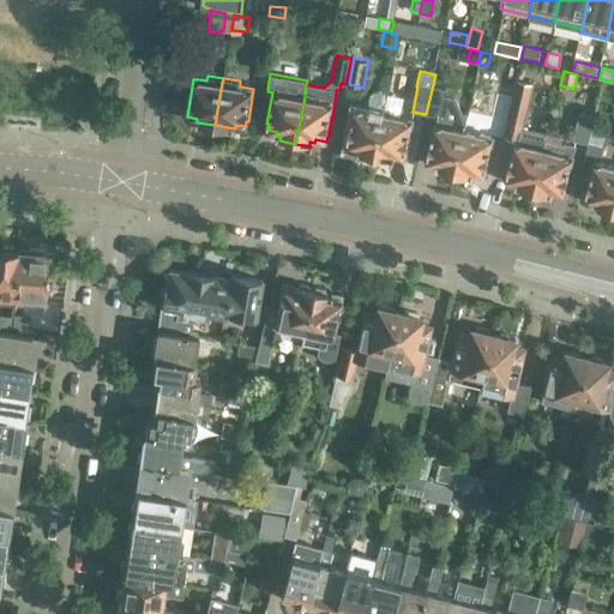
[(506,133),(505,138),(515,140),(510,158),(511,160),(506,180),(516,182),(516,186),(534,191),(545,148),(548,137),(530,132),(522,131),(533,85),(517,82),(515,92),(509,120),(506,133)]
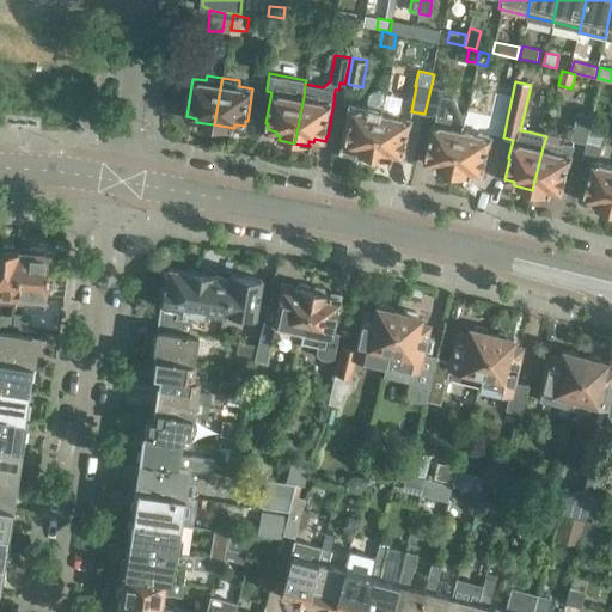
[(432,87),(424,114),(435,116),(435,122),(433,122),(428,141),(430,142),(426,163),(435,165),(435,167),(439,169),(439,172),(453,175),(453,172),(463,128),(464,124),(466,111),(456,98),(445,95),(446,91),(432,87)]
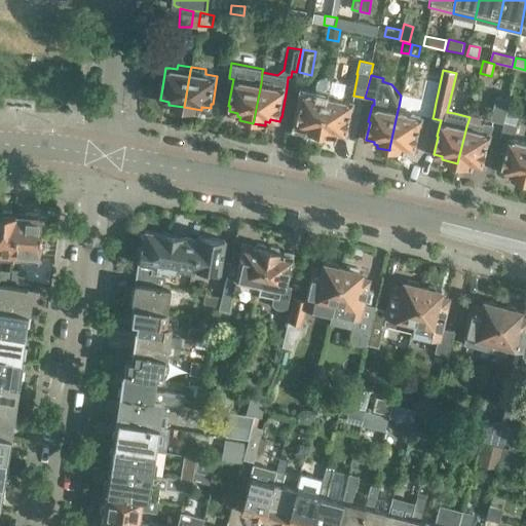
[(429,77),(421,111),(434,114),(436,103),(441,79),(429,77)]
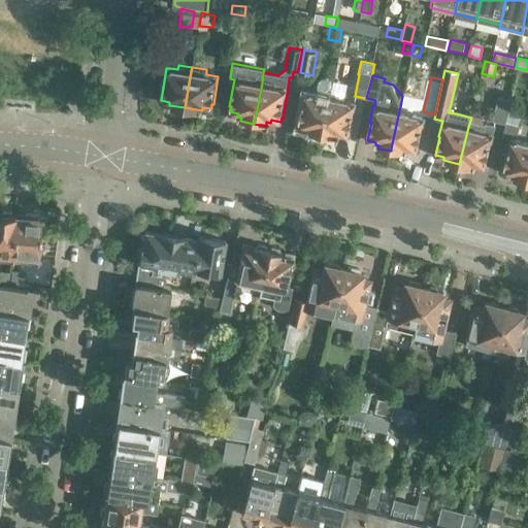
[(303,91),(298,120),(300,120),(299,125),(307,127),(307,129),(323,133),(330,93),(318,90),(317,94),(303,91)]
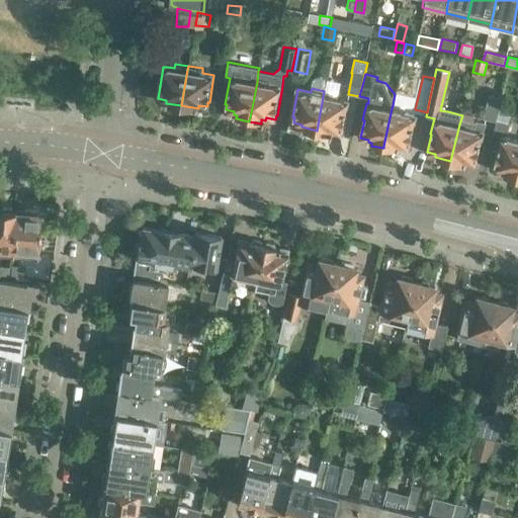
[(324,91),(317,131),(324,133),(333,135),(333,132),(342,134),(346,115),(347,116),(350,99),(337,97),(338,93),(324,91)]
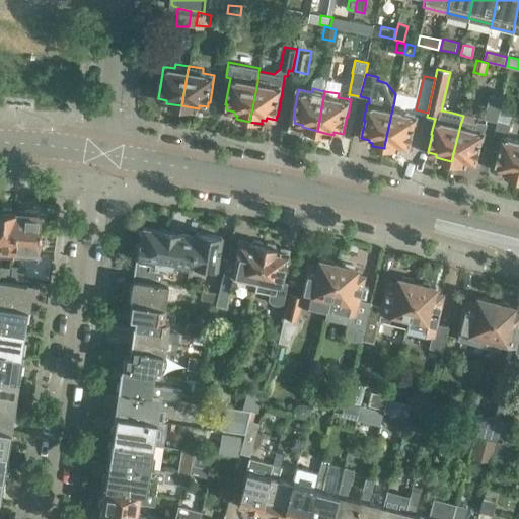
[(484,119),(496,122),(497,122),(500,110),(503,97),(490,94),(484,119)]
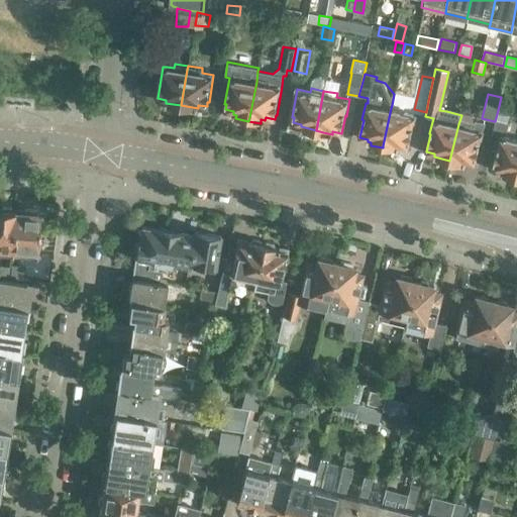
[(383,145),(383,147),(394,150),(395,147),(399,148),(400,145),(409,147),(413,127),(414,128),(417,114),(414,113),(415,109),(405,107),(405,108),(392,105),(391,108),(383,145)]
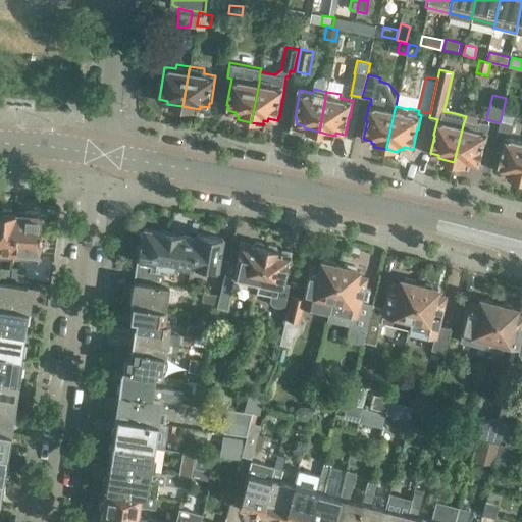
[(499,122),(497,129),(511,134),(516,114),(503,111),(500,122),(499,122)]
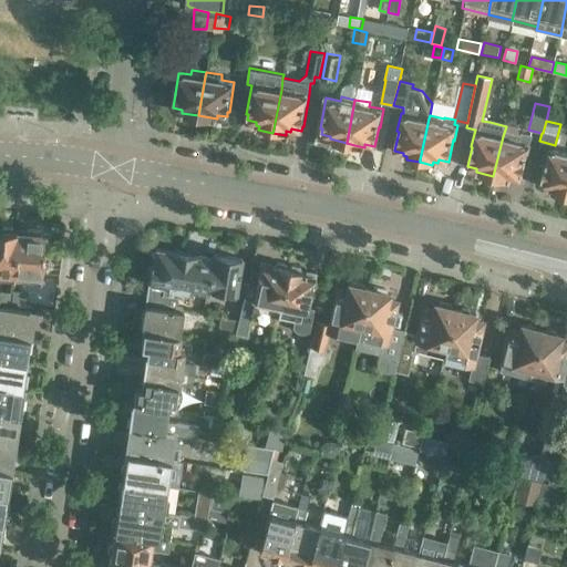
[(503,136),(493,176),(511,181),(512,177),(521,179),(526,158),(527,160),(531,143),(529,143),(532,135),(522,132),(521,129),(506,125),(506,126),(503,136)]
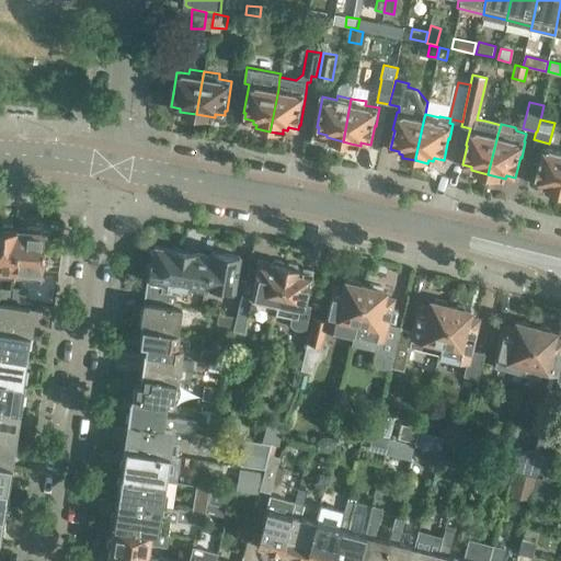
[(560,150),(542,146),(538,162),(539,162),(535,182),(544,184),(542,187),(559,193),(560,184),(560,150)]
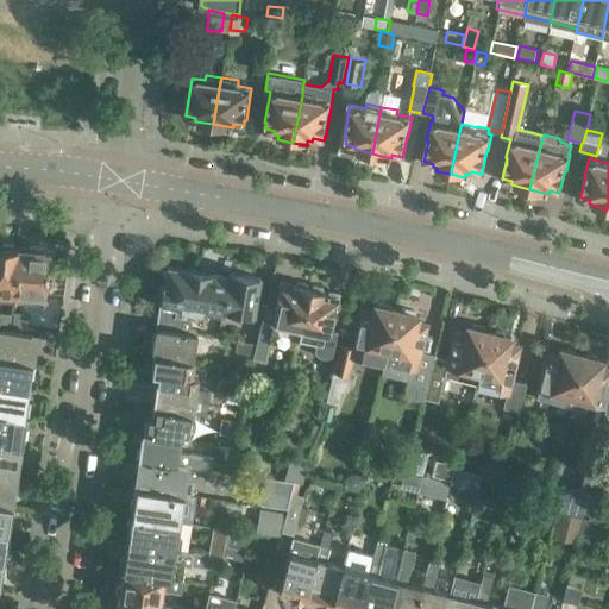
[(0,248),(0,300),(14,301),(14,296),(17,249),(16,249),(13,244),(4,244),(0,248)]
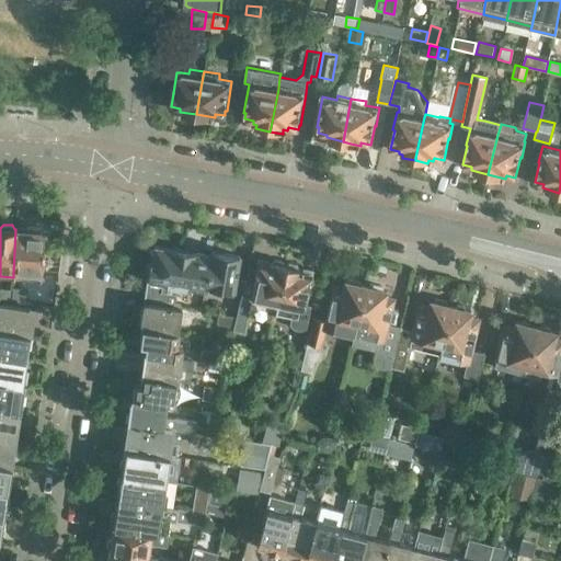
[(41,274),(44,231),(41,231),(38,227),(30,227),(26,230),(16,230),(16,229),(15,229),(13,273),(13,277),(41,278),(41,274)]
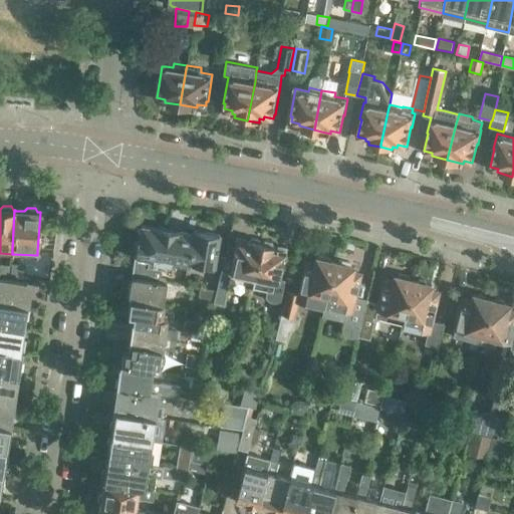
[(140,257),(139,258),(152,260),(152,262),(150,268),(133,265),(132,277),(159,281),(161,263),(162,263),(167,229),(141,225),(139,238),(137,238),(137,242),(135,241),(133,252),(135,252),(134,256),(140,257)]
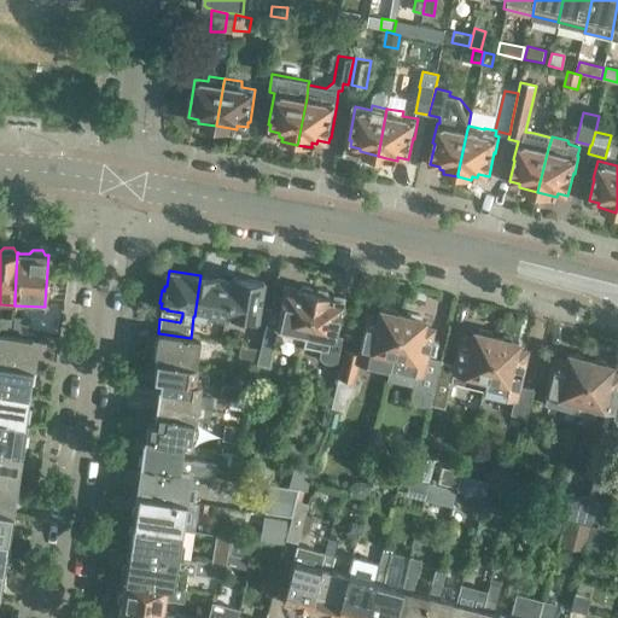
[(226,319),(232,280),(200,275),(198,292),(194,316),(205,319),(205,316),(226,319)]
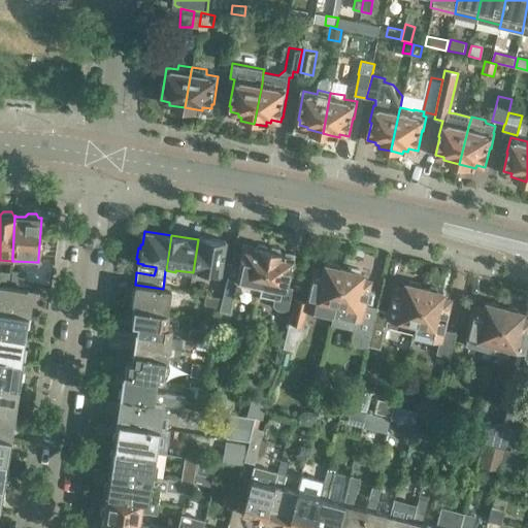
[(225,239),(199,235),(193,272),(219,276),(221,273),(224,244),(225,239)]
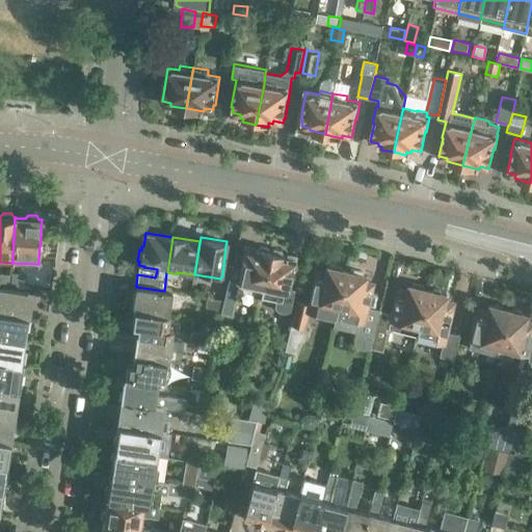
[(230,271),(220,313),(232,315),(236,301),(258,306),(260,297),(269,250),(254,247),(254,246),(244,244),(243,250),(242,250),(241,255),(234,253),(230,271)]
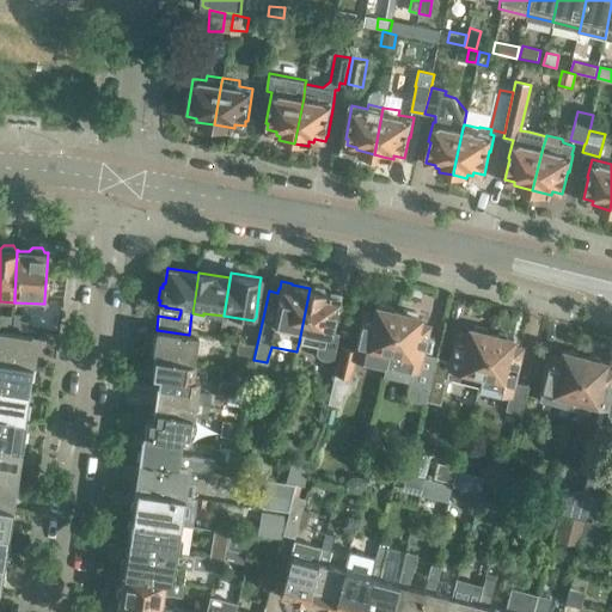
[(301,332),(299,342),(316,344),(314,354),(317,357),(320,360),(325,361),(330,360),(334,357),(338,334),(334,332),(340,300),(338,300),(340,294),(330,292),(330,293),(310,288),(301,332)]
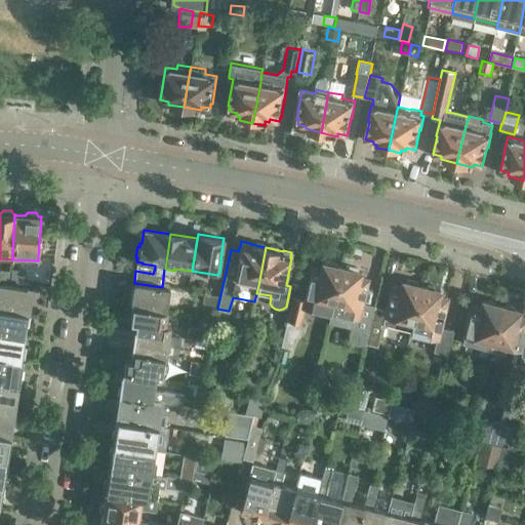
[(295,297),(283,346),(290,348),(292,338),(297,339),(305,306),(329,313),(341,268),(335,267),(335,264),(329,261),(327,264),(322,263),(321,268),(313,266),(312,270),(310,270),(304,297),(303,299),(295,297)]
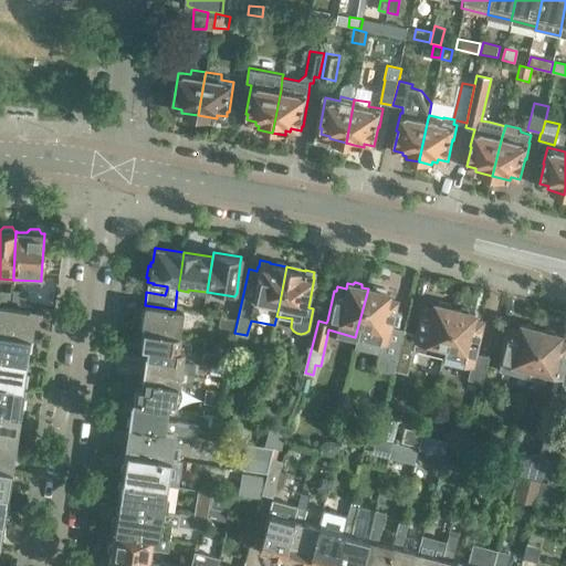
[(40,299),(41,286),(12,286),(12,299),(33,299),(40,299)]
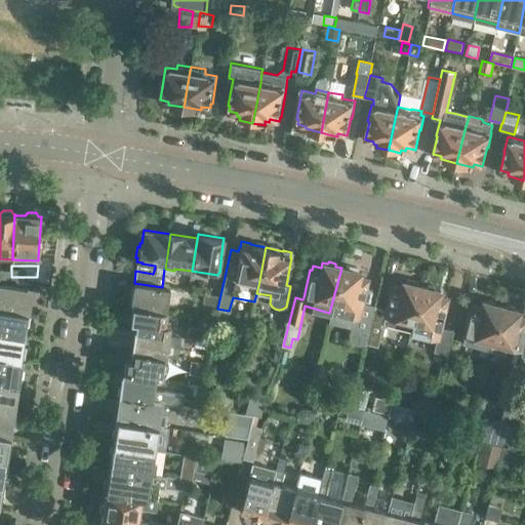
[(341,268),(329,313),(353,318),(348,342),(364,347),(364,344),(373,306),(374,300),(364,298),(365,294),(362,293),(366,279),(358,277),(360,272),(355,271),(354,268),(348,267),(346,269),(341,268)]
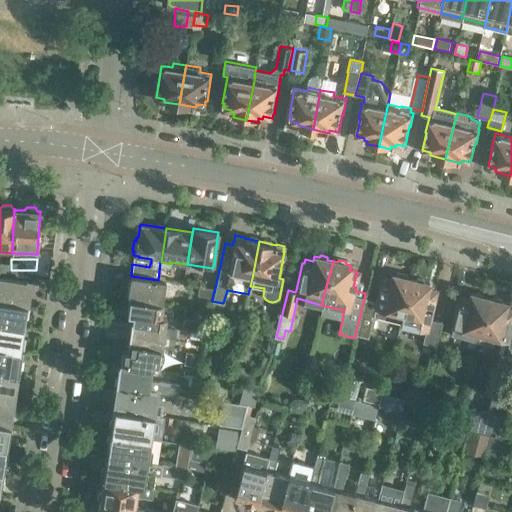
[(11,263),(0,262),(0,271),(10,273),(11,263)]
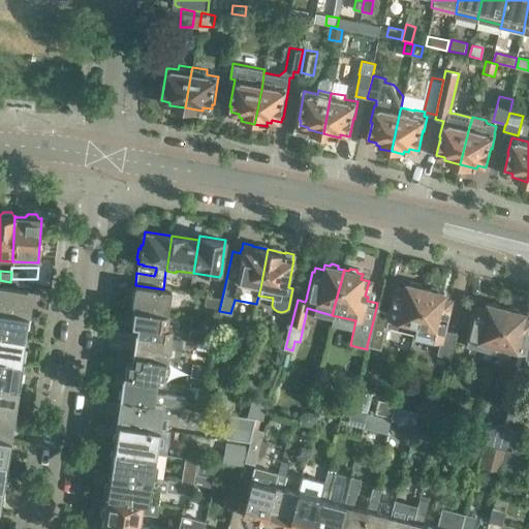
[(376,308),(367,346),(380,349),(385,327),(413,334),(414,325),(424,288),(419,287),(418,284),(412,282),(409,285),(404,283),(403,288),(396,286),(391,303),(390,302),(389,306),(387,310),(376,308)]
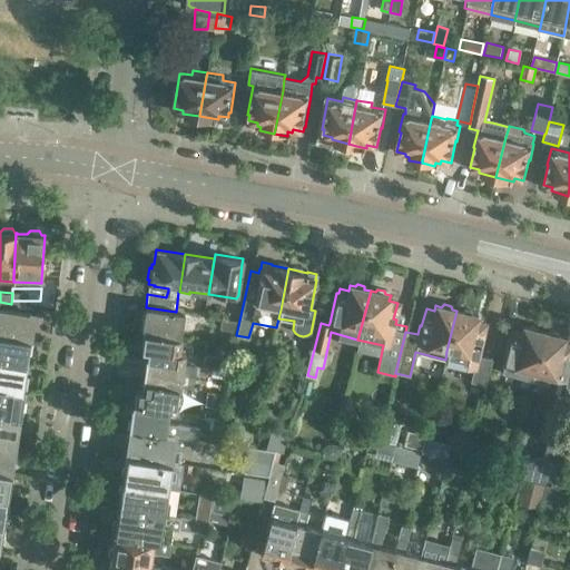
[(0,333),(29,338),(30,326),(33,326),(35,317),(31,316),(32,313),(28,312),(28,311),(0,306),(0,333)]
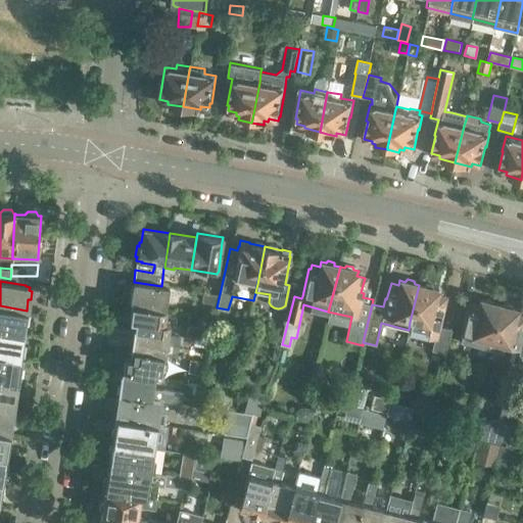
[(134,281),(130,304),(165,310),(169,287),(161,286),(134,282),(134,281)]
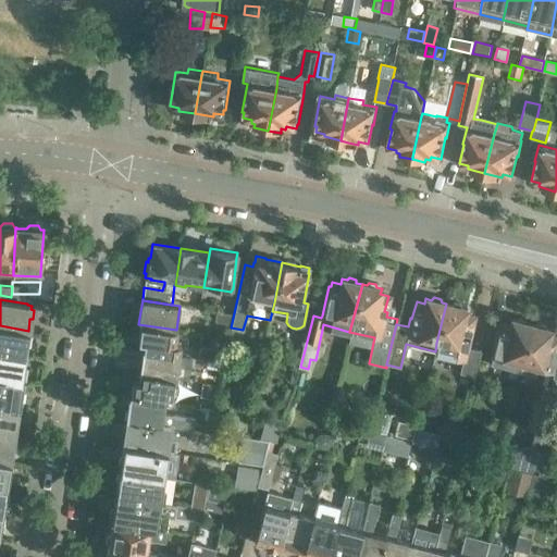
[(436,343),(435,351),(462,359),(459,373),(474,376),(480,350),(468,347),(471,333),(469,333),(473,316),(465,313),(467,309),(461,307),(460,304),(453,302),(450,305),(446,304),(436,343)]
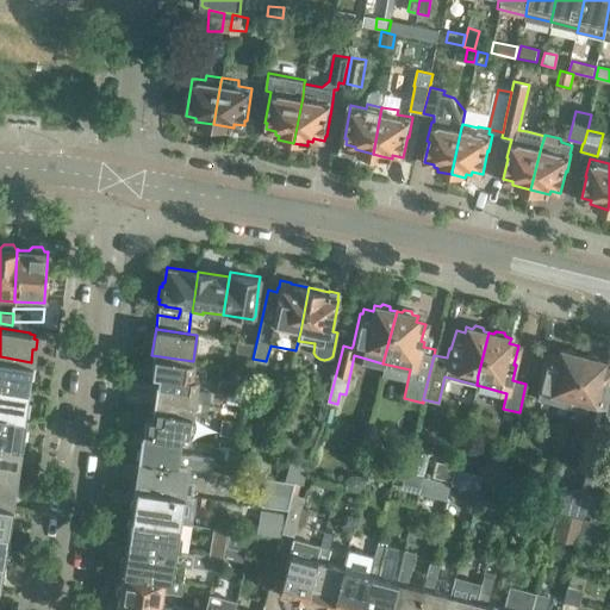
[(243,342),(255,344),(257,335),(244,332),(243,342)]
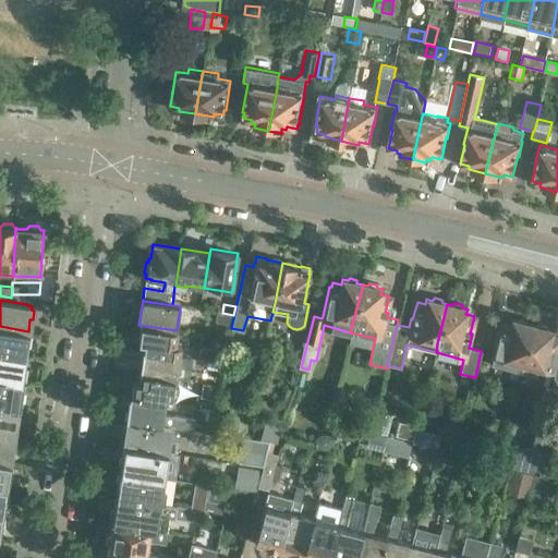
[(233,315),(222,313),(216,312),(215,322),(231,325),(233,315)]
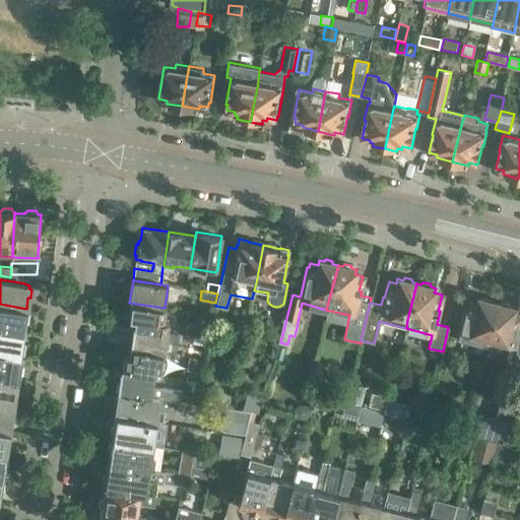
[(457,333),(455,339),(469,343),(484,347),(485,340),(496,303),(492,302),(490,299),(483,297),(480,300),(476,299),(475,304),(467,302),(463,317),(461,317),(457,333)]
